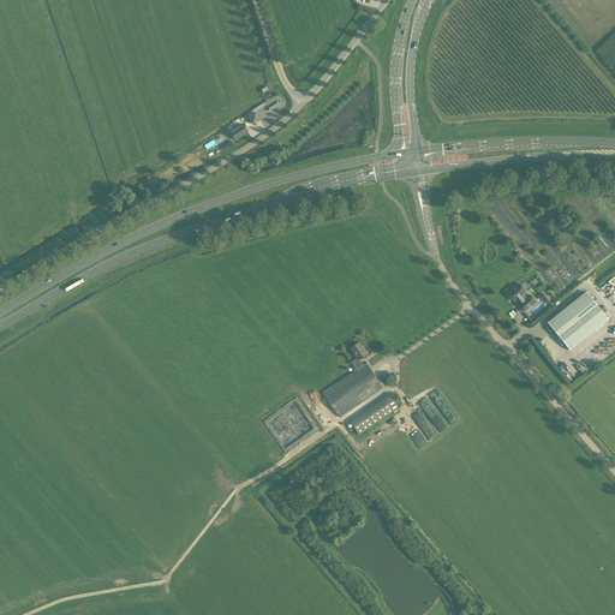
[(275,96),(264,102),(266,105),(269,112),(280,105),(276,100),(275,96)]
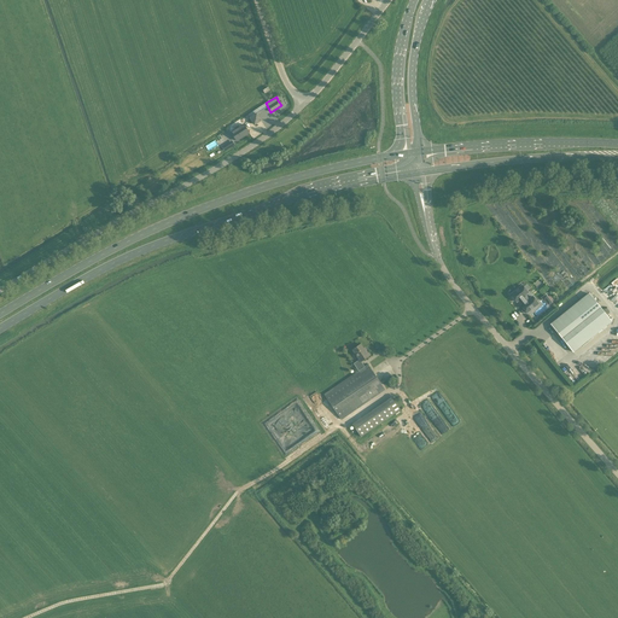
[(244,124),(231,133),(237,141),(249,133),(244,124)]
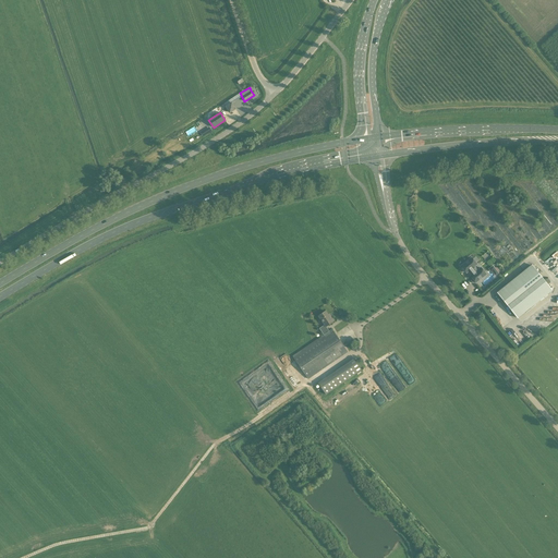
[(201,129),(203,135),(210,132),(207,125),(201,129)]
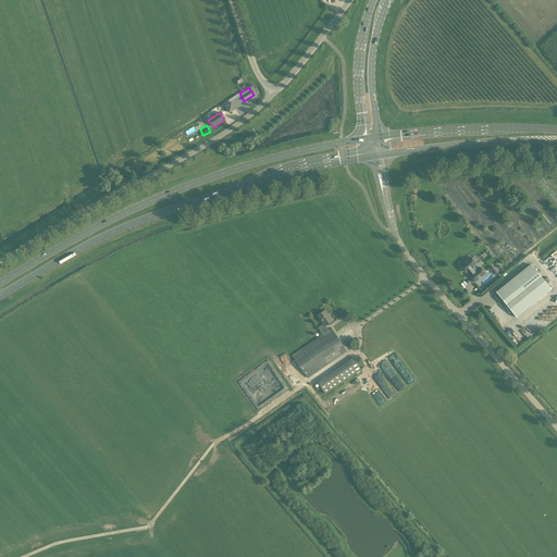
[(186,138),(196,133),(193,128),(183,134),(186,138)]
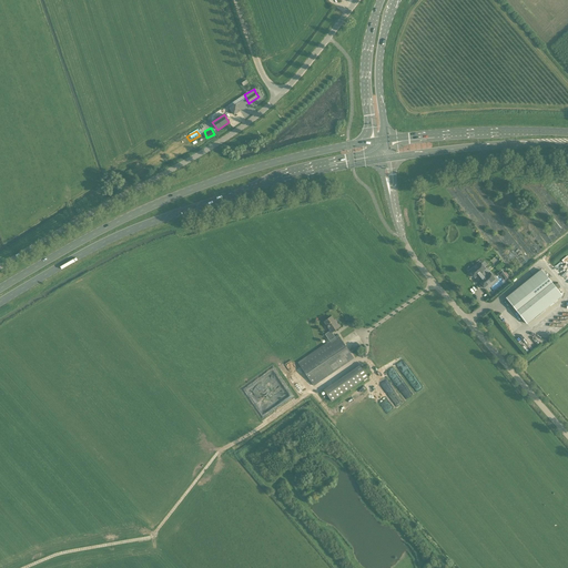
[(479,262),(469,271),(470,272),(469,273),(470,274),(472,276),(473,276),(474,276),(475,277),(477,276),(479,280),(479,281),(485,287),(495,280),(489,273),(486,275),(483,272),(485,270),(479,262)]
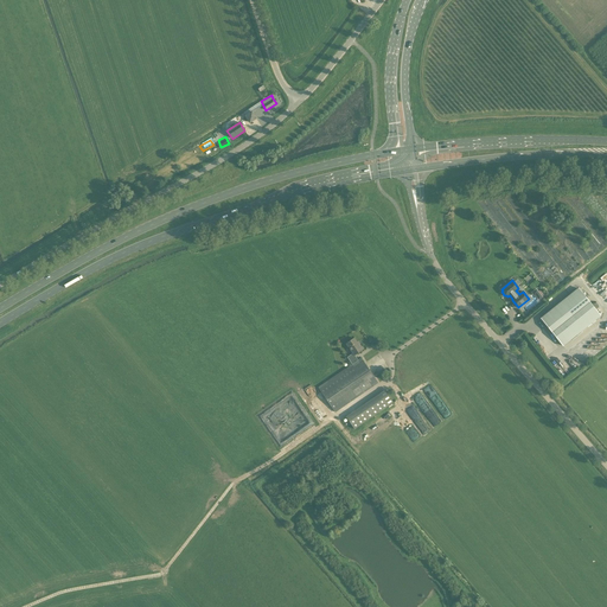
[(600,315),(577,288),(541,318),(563,345),(600,315)]
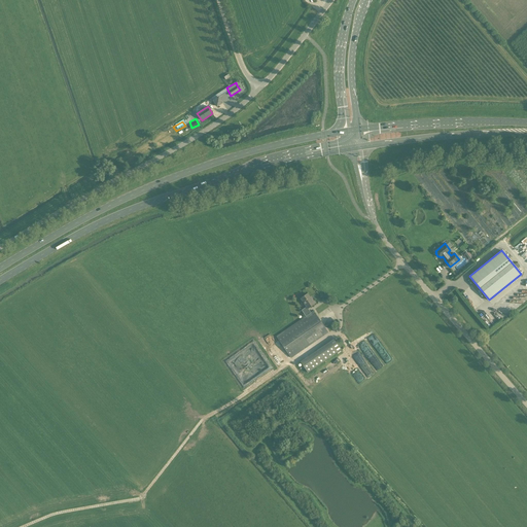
[(294,324),(277,337),(291,357),(328,332),(314,311),(311,313),(308,308),(315,303),(312,297),(311,299),(308,293),(301,299),(307,307),(302,310),(306,316),(294,324)]
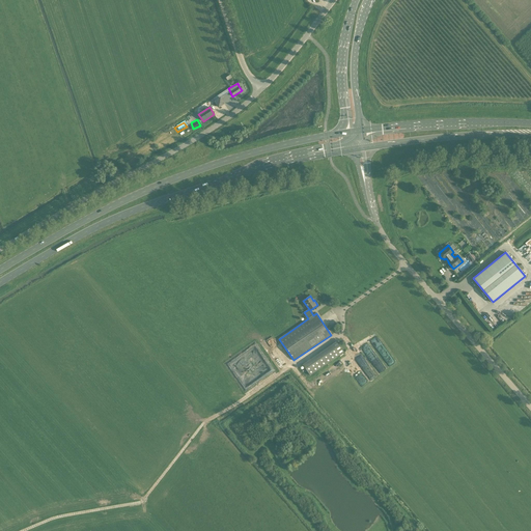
[(370,339),(389,366),(394,362),(375,335),(370,339)]
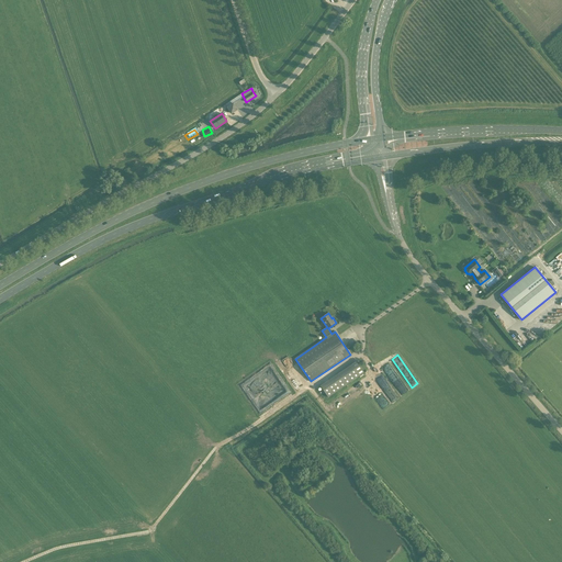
[(363,372),(356,361),(321,385),(328,397),(363,372)]
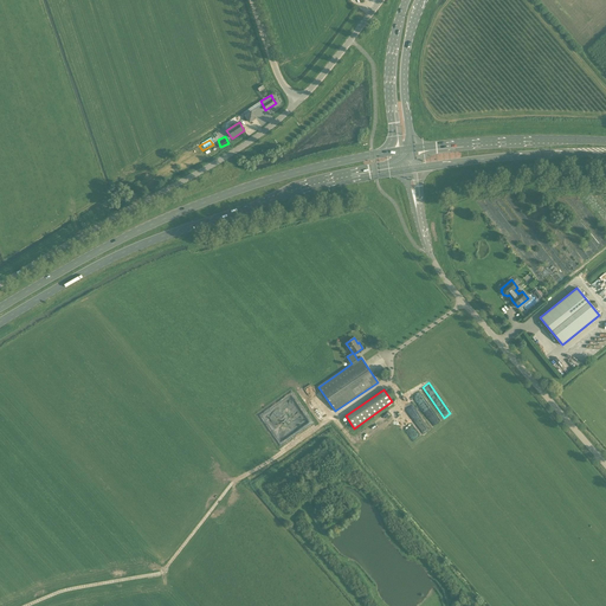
[(439,421),(418,391),(412,394),(433,426),(439,421)]
